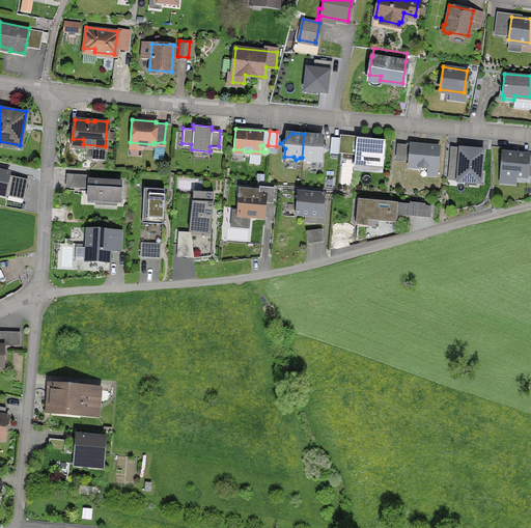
[(315,135),(304,134),(302,158),(305,158),(307,161),(311,159),(319,160),(320,151),(326,147),(315,135)]
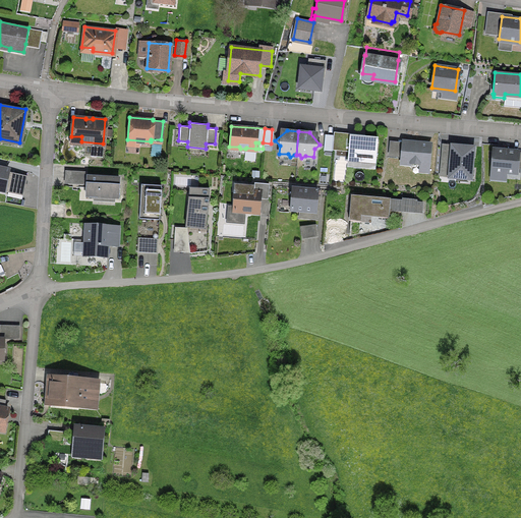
[(324,148),(332,149),(333,134),(325,134),(324,148)]
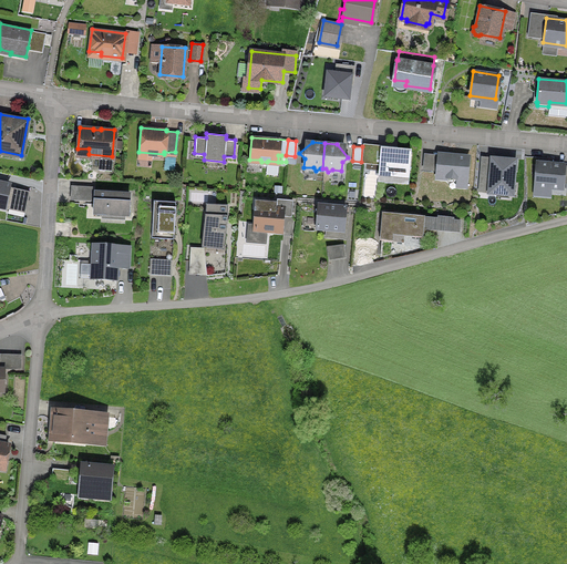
[(413,151),(384,149),(382,174),(411,176),(413,151)]
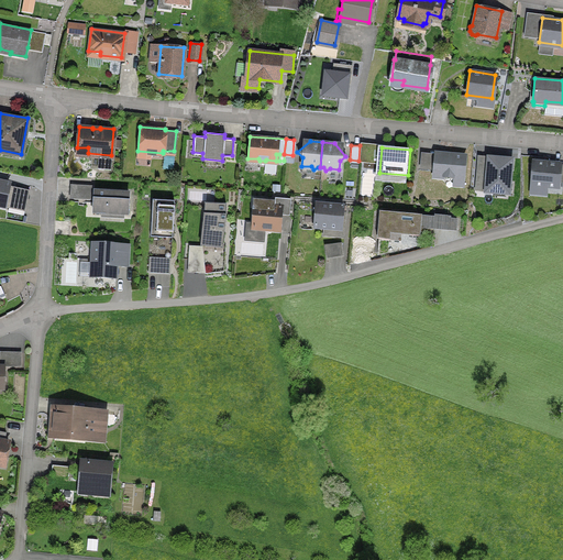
[(468,154),(438,152),(437,175),(453,176),(453,183),(466,184),(468,154)]
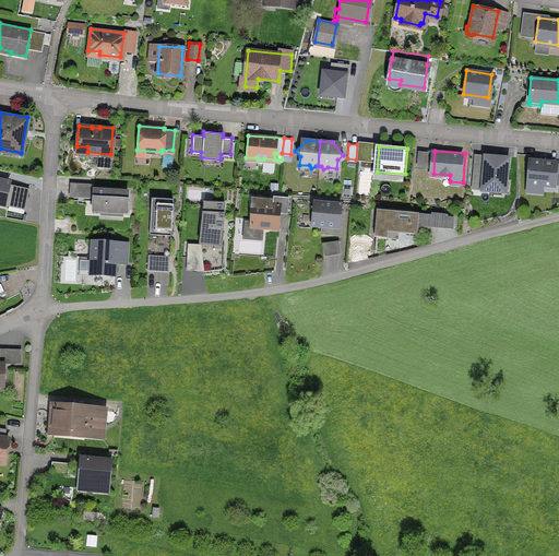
[(510,157),(487,156),(485,190),(509,191),(510,157)]
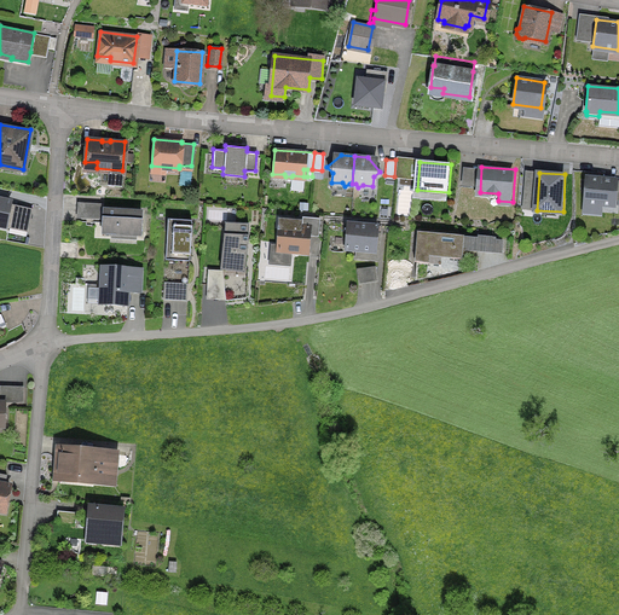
[(613,198),(618,197),(618,179),(586,177),(584,201),(612,204),(613,198)]
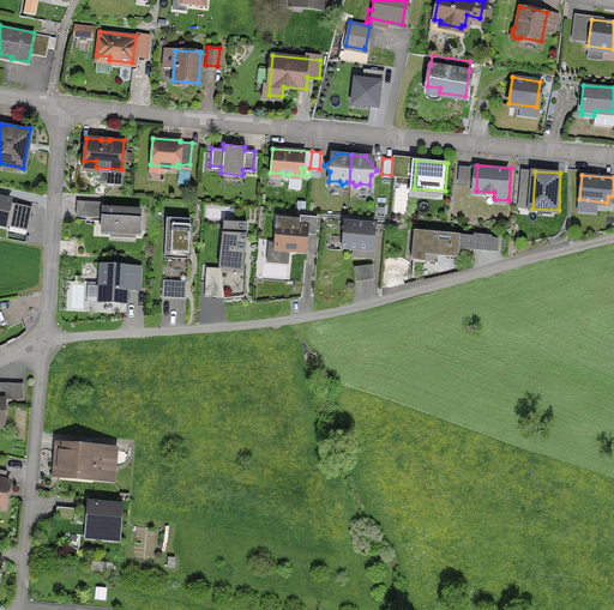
[(76,211),(96,212),(97,201),(77,200),(76,211)]
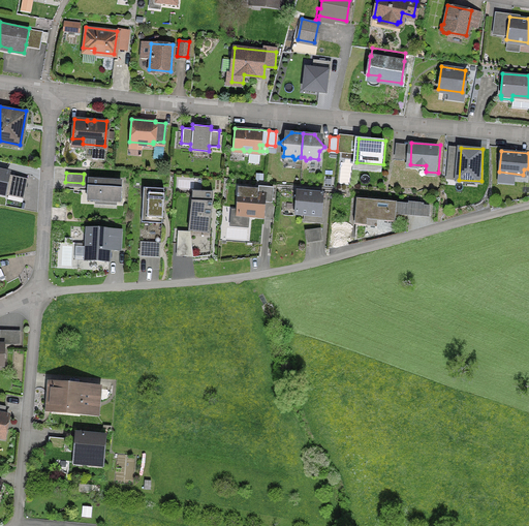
[(120,180),(88,178),(87,197),(119,199),(120,180)]
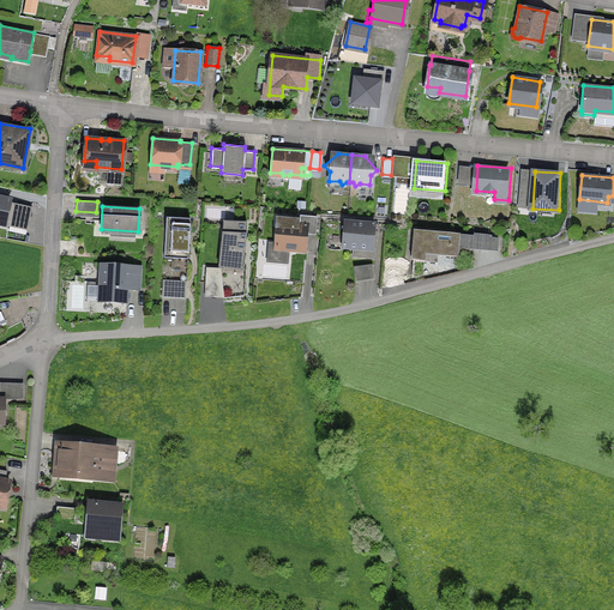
[(11,213),(8,224),(26,228),(28,217),(11,213)]
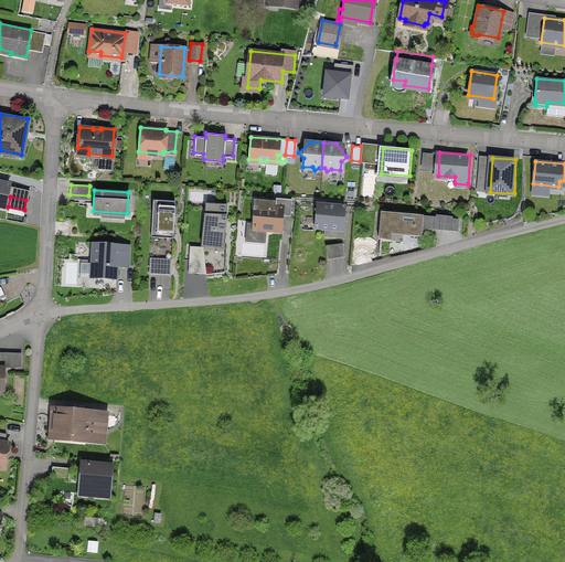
[(272,229),(280,229),(281,213),(289,214),(290,199),(275,197),(275,200),(253,198),(253,205),(254,205),(253,222),(246,222),(246,231),(252,231),(252,236),(264,237),(264,230),(269,230),(272,229)]
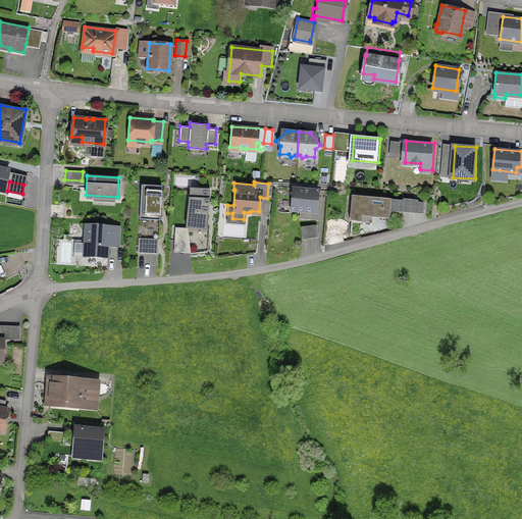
[(161,185),(141,184),(139,217),(159,218),(159,213),(161,190),(160,190),(161,185)]
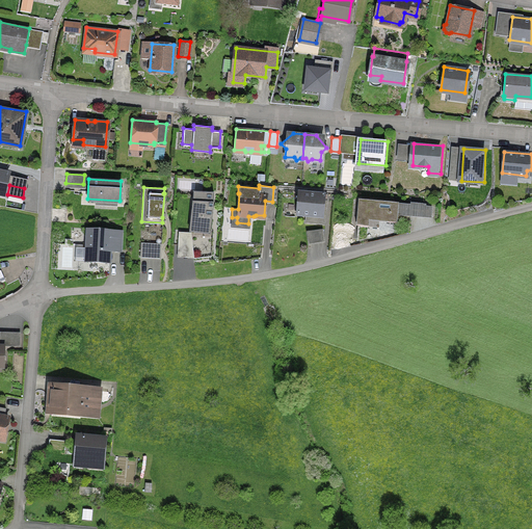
[(214,191),(194,190),(192,229),(212,230),(214,191)]
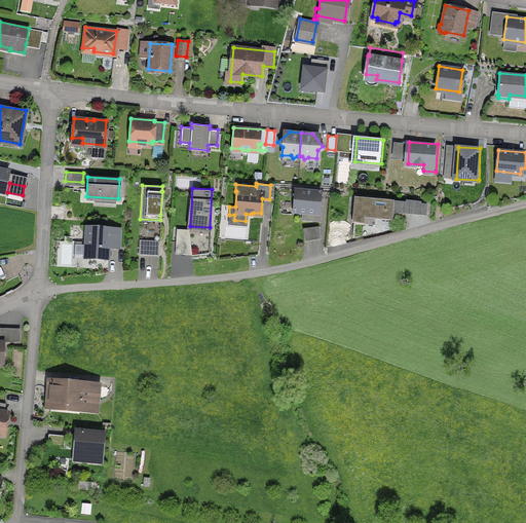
[(293,210),(318,212),(321,191),(294,189),(293,210)]
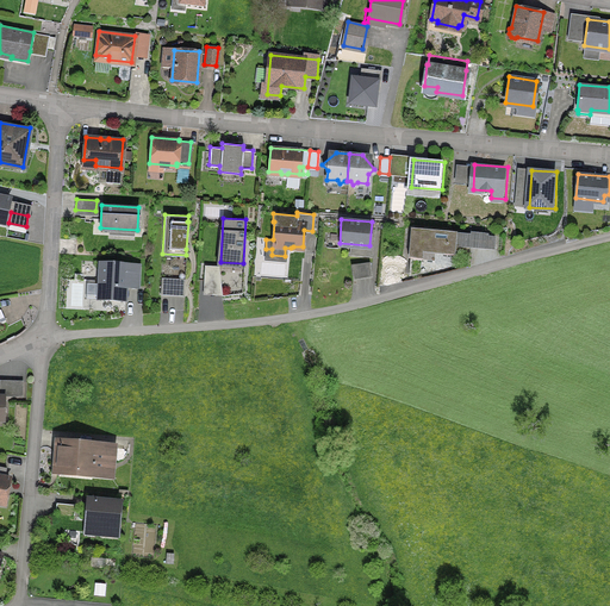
[(434,244),(433,251),(454,252),(456,231),(410,226),(408,256),(422,257),(423,243),(434,244)]
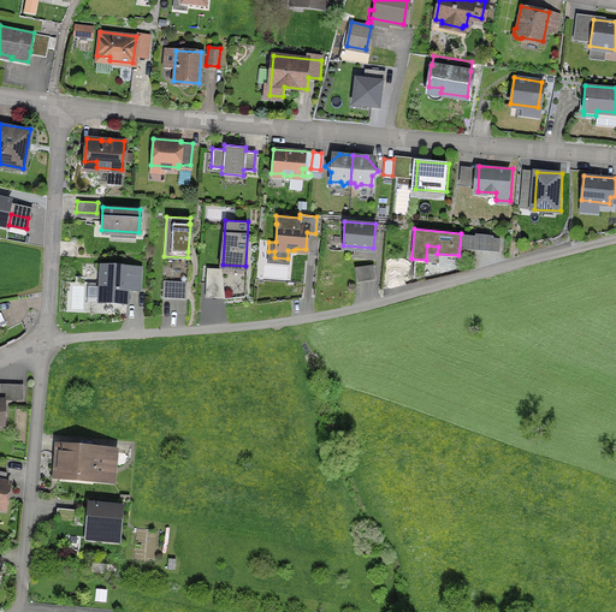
[(492,235),(474,232),(473,245),(491,247),(492,235)]
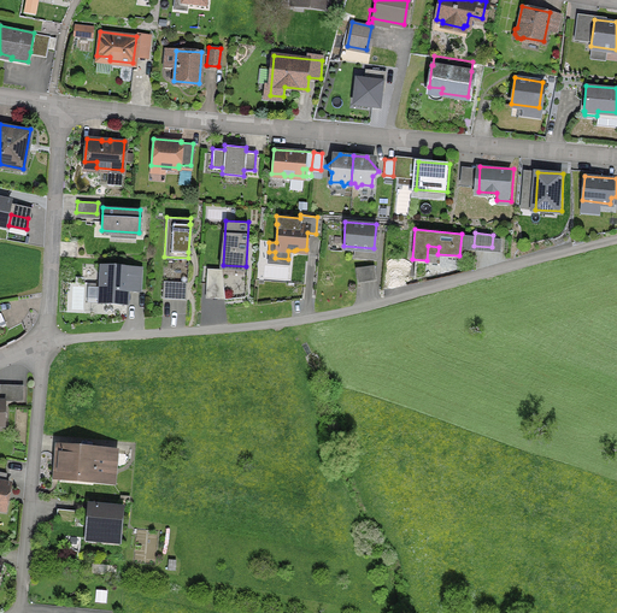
[(100,264),(99,301),(125,302),(128,271),(140,272),(140,266),(100,264)]
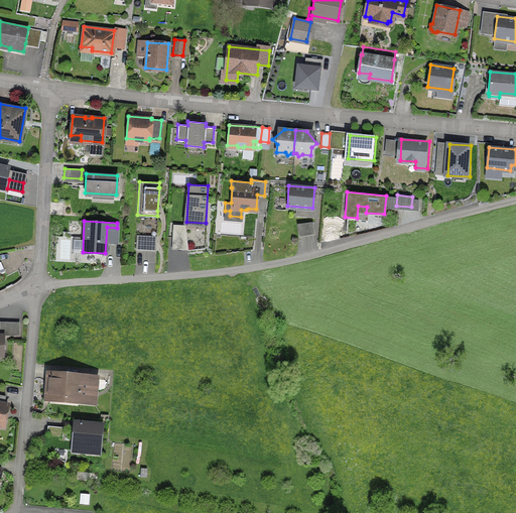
[(298,231),(313,229),(312,221),(297,223),(298,231)]
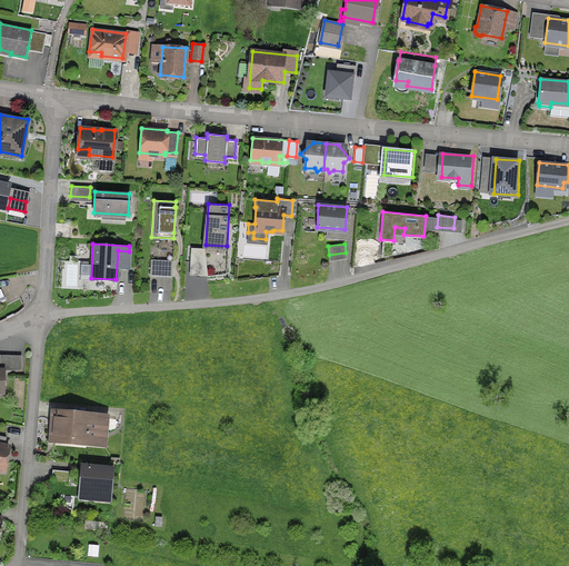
[(51,437),(102,442),(105,419),(87,417),(88,415),(55,411),(51,437)]
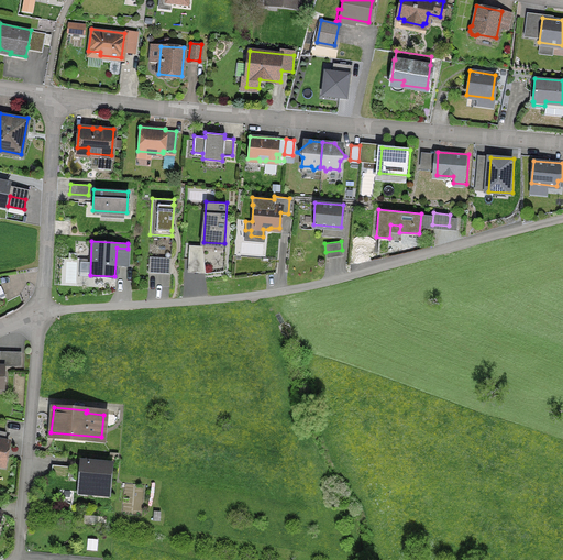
[(108,463),(83,461),(80,481),(90,482),(89,491),(106,493),(108,463)]
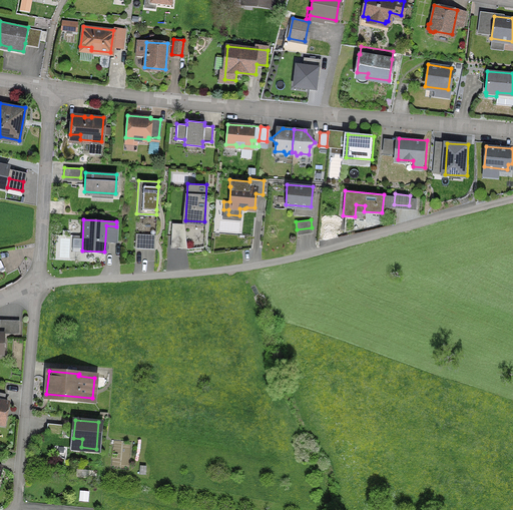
[(61,432),(62,425),(62,423),(47,422),(46,431),(61,432)]
